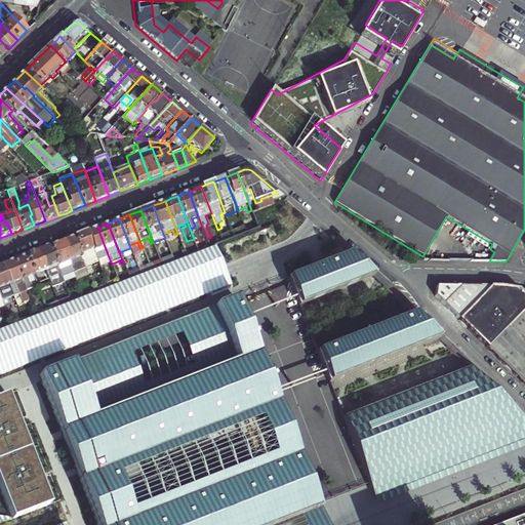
[(244,227),(232,231),(235,238),(247,234),(244,227)]
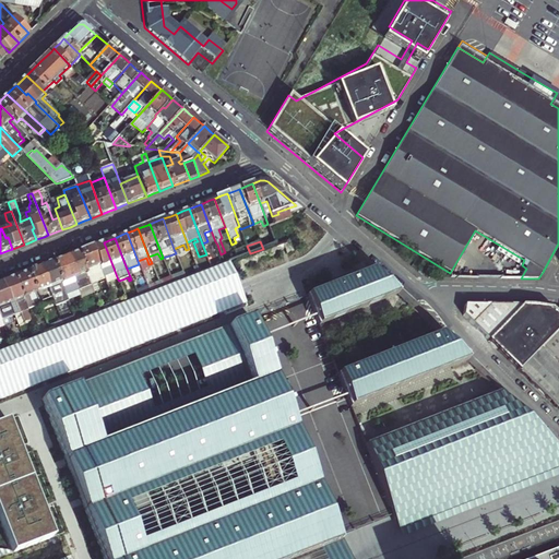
[(92,247),(103,272),(107,284),(118,280),(104,242),(100,244),(92,247)]
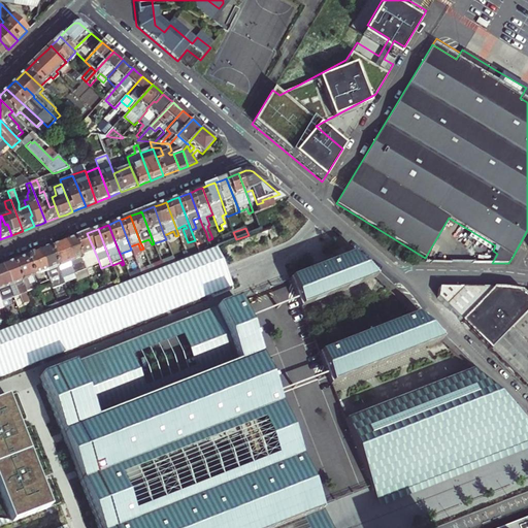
[(233,232),(222,237),(224,244),(236,239),(233,232)]
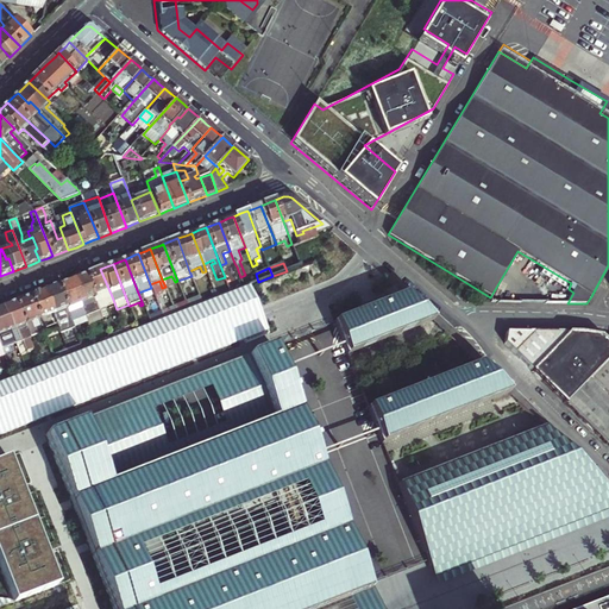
[(102,300),(112,296),(100,269),(95,270),(86,275),(100,312),(102,319),(107,316),(102,306),(104,305),(102,300)]
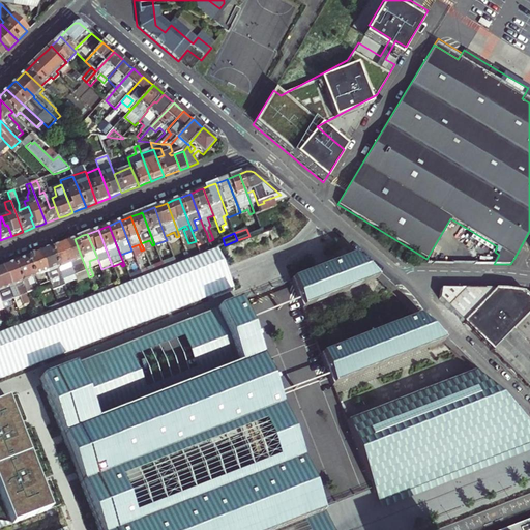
[(75,275),(87,271),(75,239),(70,240),(61,244),(65,255),(67,254),(71,264),(70,264),(75,275)]
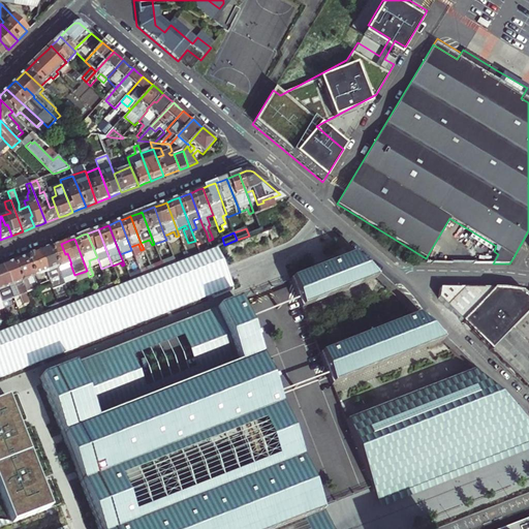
[(50,248),(63,280),(74,275),(70,263),(71,263),(67,253),(65,254),(61,244),(58,245),(50,248)]
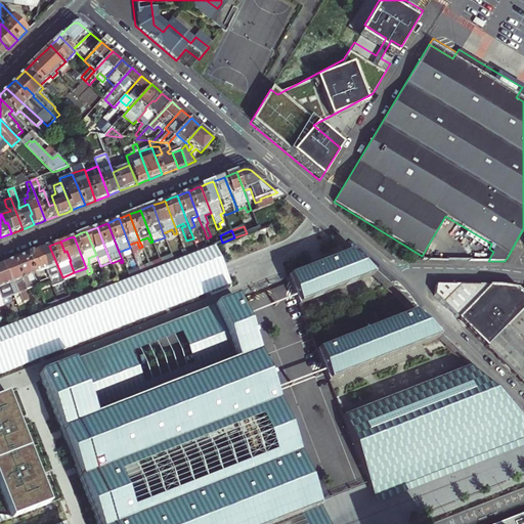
[(0,373),(232,282),(217,245),(214,246),(199,252),(186,257),(174,261),(162,266),(133,277),(130,278),(119,282),(111,286),(49,310),(36,315),(30,317),(11,324),(0,330),(0,329),(0,373)]
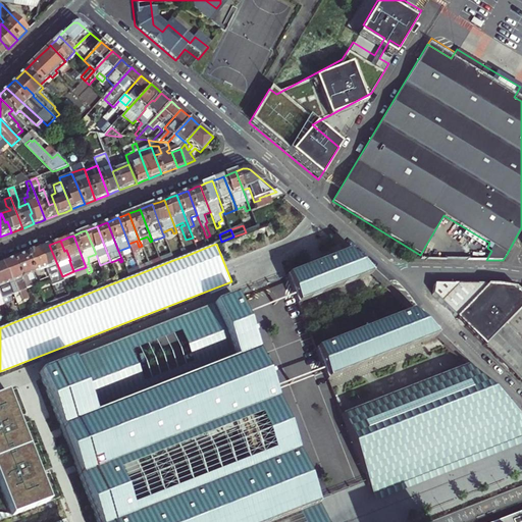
[(184,250),(186,256),(198,251),(195,244),(184,249),(184,250)]
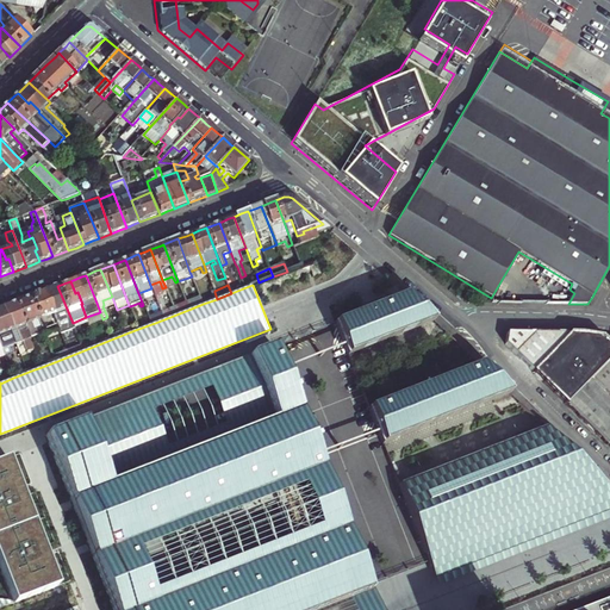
[(54,315),(58,328),(61,335),(75,330),(73,323),(57,286),(53,288),(43,292),(48,303),(50,302),(55,313),(54,315)]
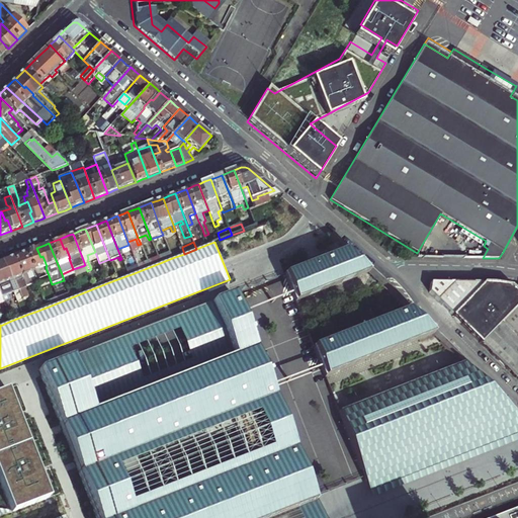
[(316,257),(284,269),(286,273),(311,263),(310,261),(322,257),(323,259),(346,250),(342,247),(316,257)]
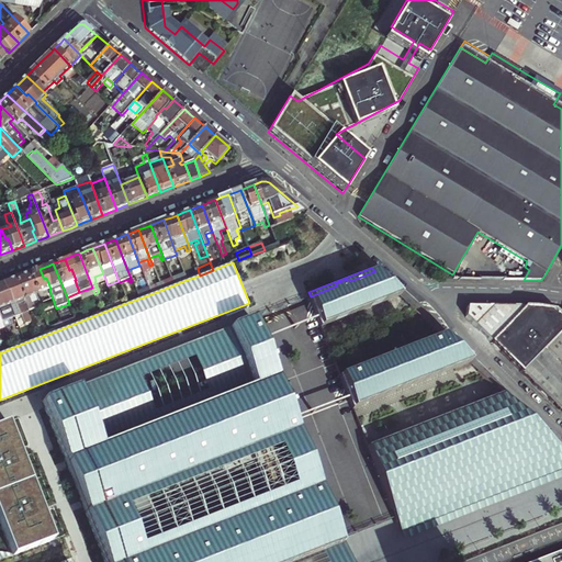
[(27,273),(36,295),(41,307),(54,302),(49,290),(51,289),(46,278),(44,279),(40,269),(35,270),(27,273)]
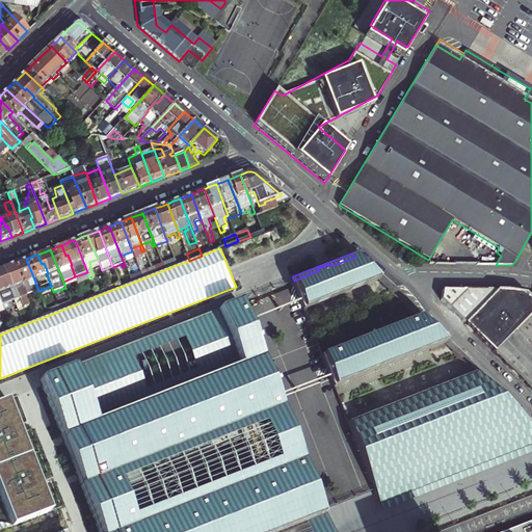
[(175,260),(177,265),(189,261),(187,255),(175,260)]
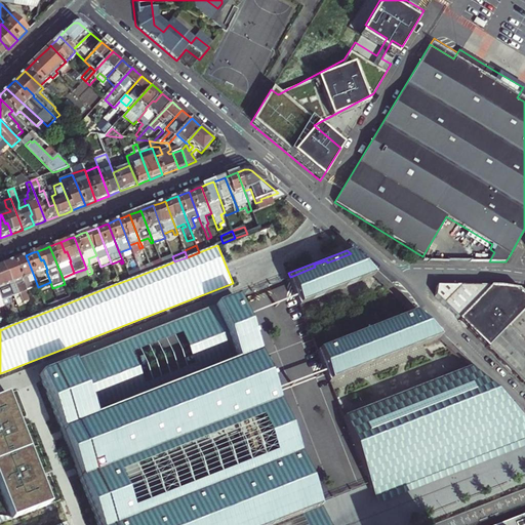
[(290,277),(301,306),(377,276),(351,253),(327,263),(326,260),(314,265),(315,267),(290,277)]
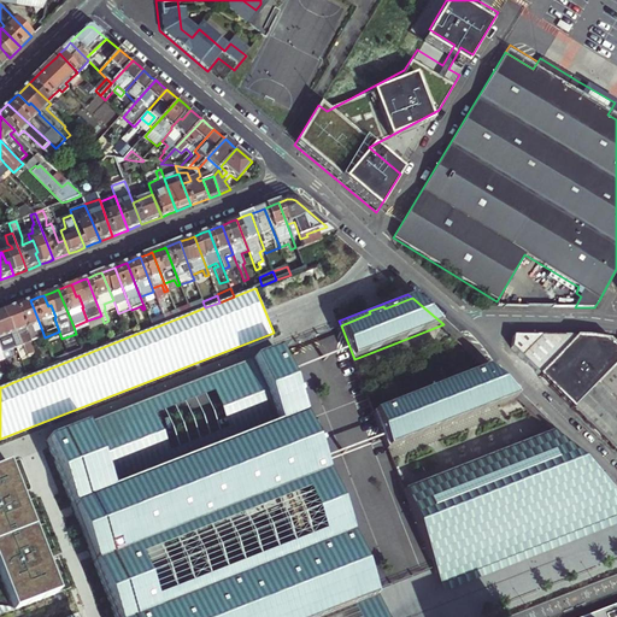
[(16,306),(25,329),(40,324),(30,300),(27,301),(16,306)]
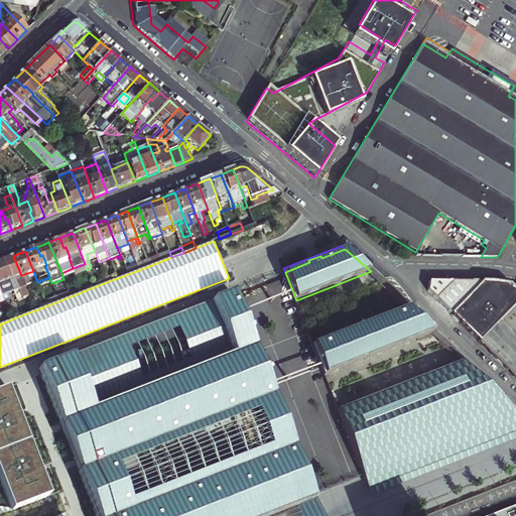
[(157,256),(159,262),(171,257),(169,252),(157,256)]
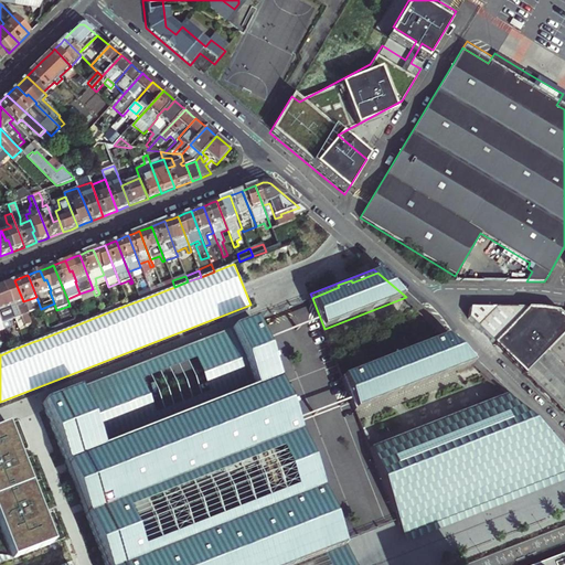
[(8,296),(11,306),(16,305),(20,317),(22,317),(32,342),(39,340),(29,313),(27,310),(23,301),(14,280),(10,281),(1,286),(4,296),(8,296)]
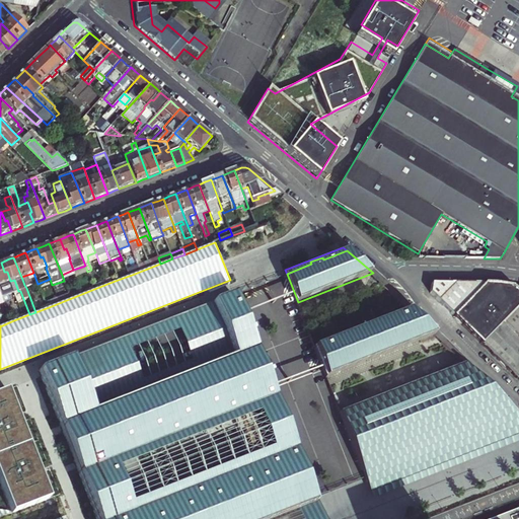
[(0,292),(4,302),(9,300),(7,296),(14,293),(9,282),(10,281),(7,272),(4,272),(1,263),(0,262),(0,292)]
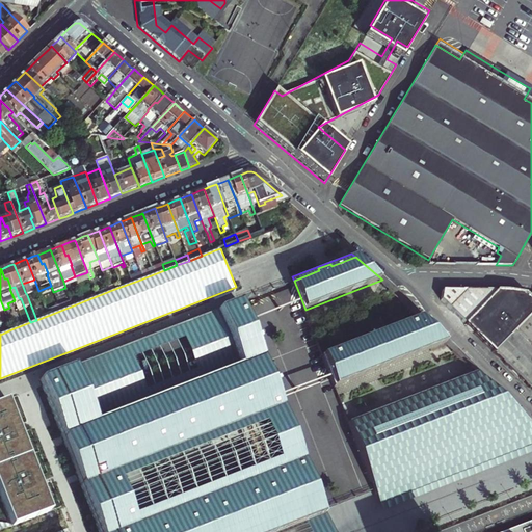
[(130,280),(129,275),(117,280),(121,287),(132,283),(130,280)]
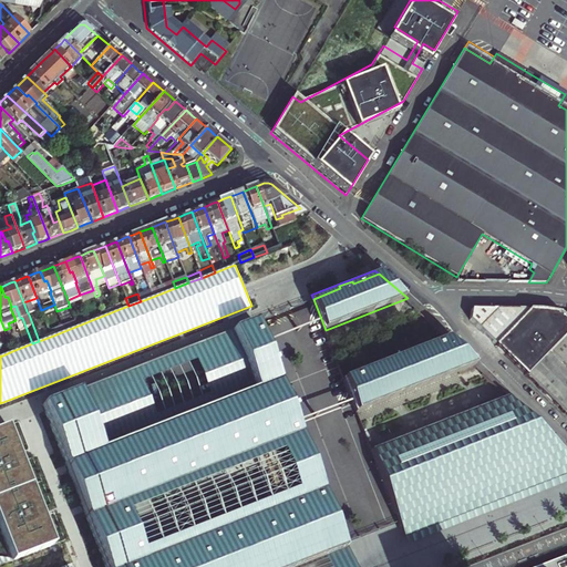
[(471,322),(495,346),(529,310),(501,310),(472,309),(471,322)]
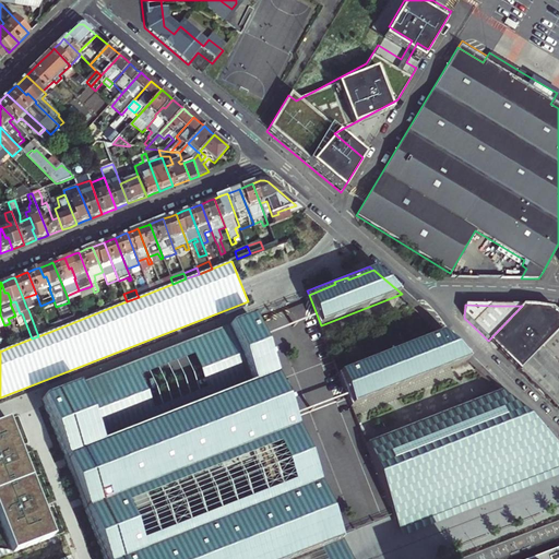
[(522,306),(488,341),(519,371),(539,349),(558,329),(558,310),(547,308),(531,306),(522,306)]
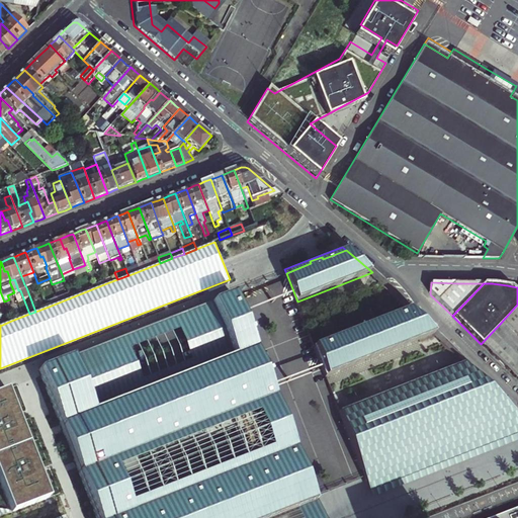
[(0,325),(0,326),(11,321),(4,301),(0,291),(0,325)]
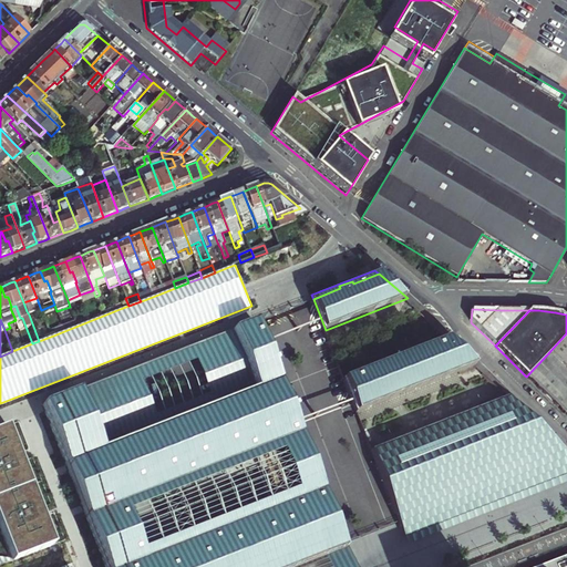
[(254,323),(42,405),(104,566),(308,566),(343,553),(339,542),(254,323)]
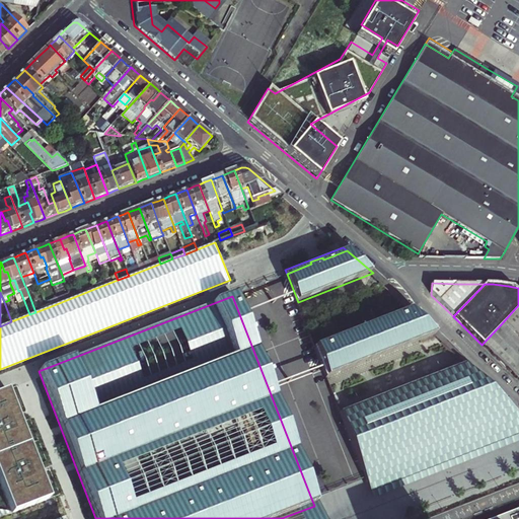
[(518,305),(501,324),(518,341),(518,339),(518,305)]
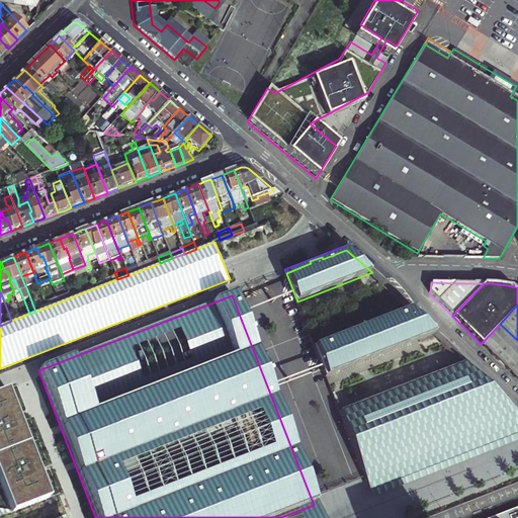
[(410,310),(315,347),(327,377),(435,335),(410,310)]
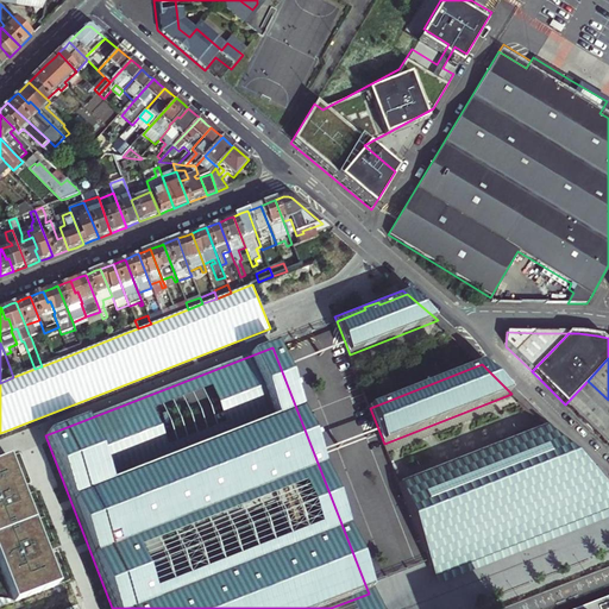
[(588,381),(565,405),(600,438),(608,446),(608,401),(608,400),(588,381)]
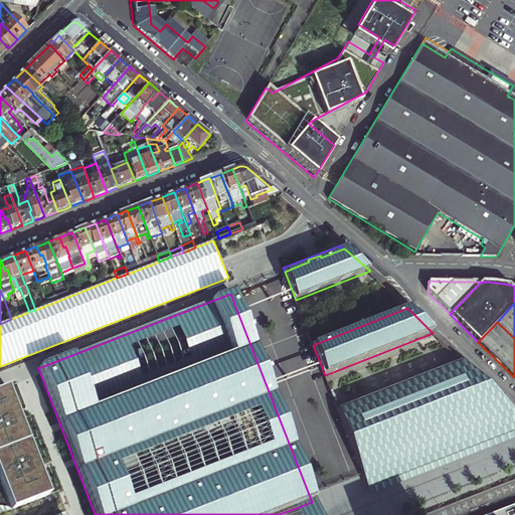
[(514,438),(514,413),(462,361),(338,409),(363,474),(371,494),(432,471),(514,438)]
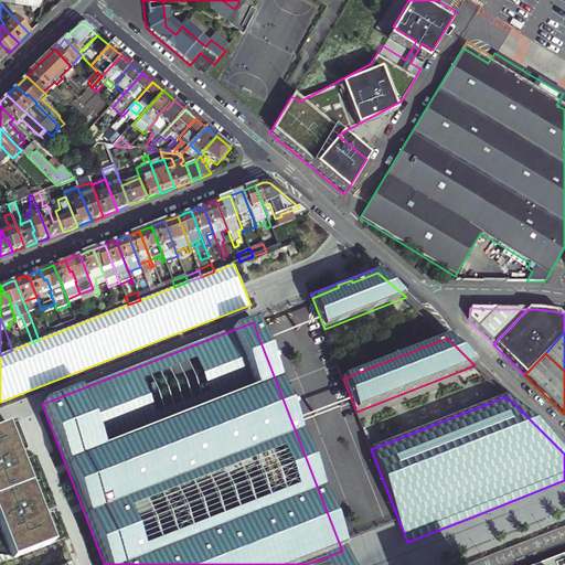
[(9,424),(0,426),(0,524),(13,558),(54,542),(43,512),(20,452),(9,424)]
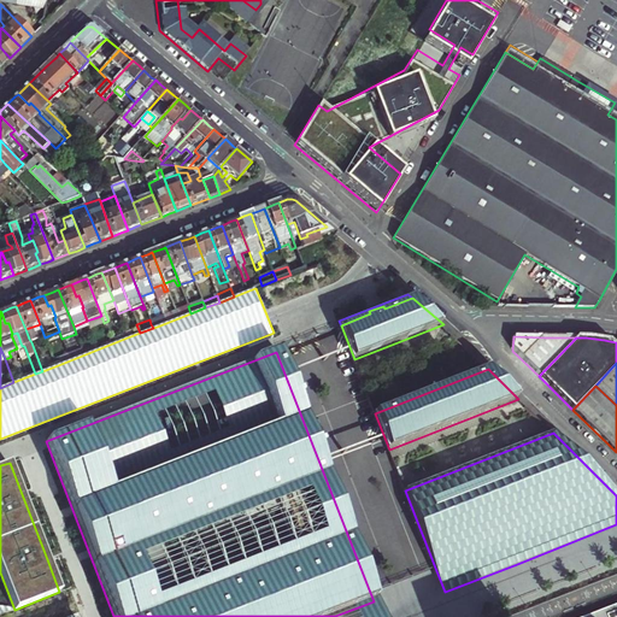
[(380,616),(374,601),(335,616),(380,616)]
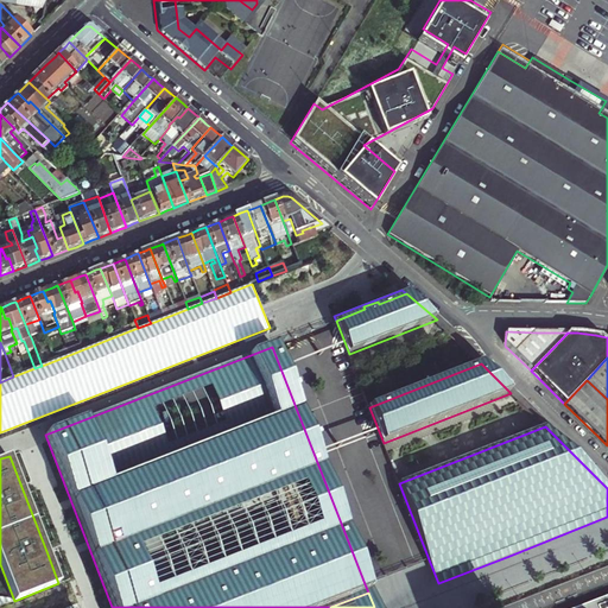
[(607,607),(607,595),(575,607),(607,607)]
